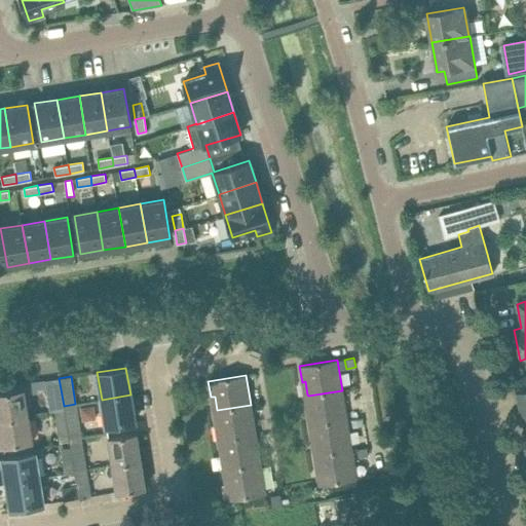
[(64,409),(64,406),(59,378),(44,380),(49,411),(54,411),(64,409)]
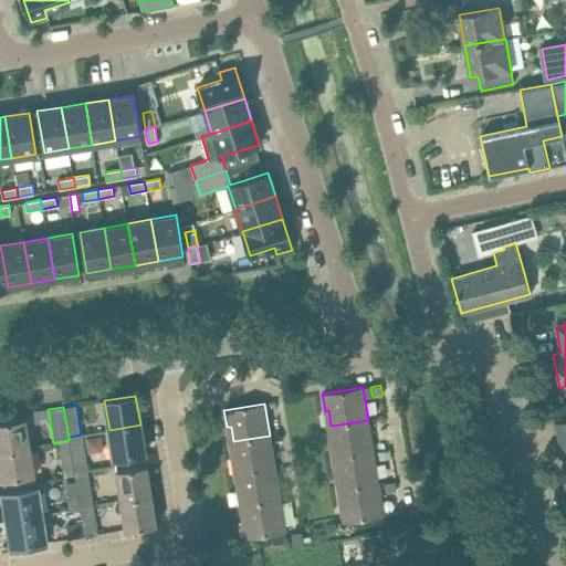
[(0,450),(30,446),(25,419),(0,422),(0,450)]
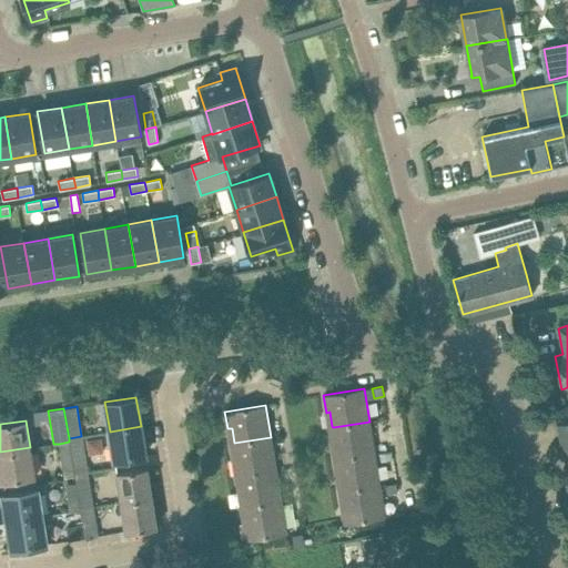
[(374,453),(369,422),(333,427),(332,426),(328,427),(331,444),(335,444),(337,458),(374,453)]
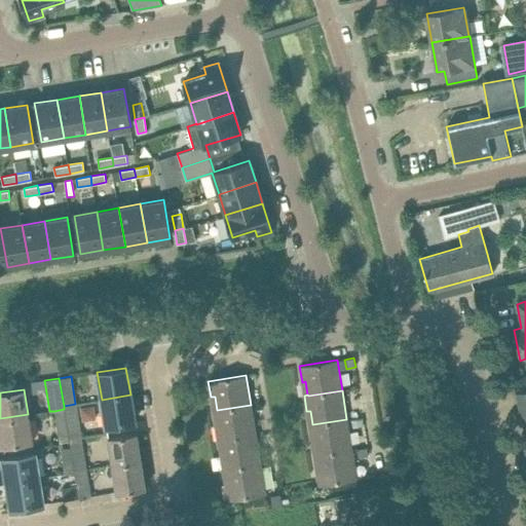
[(525,390),(516,393),(525,433),(521,434),(525,453),(525,390)]
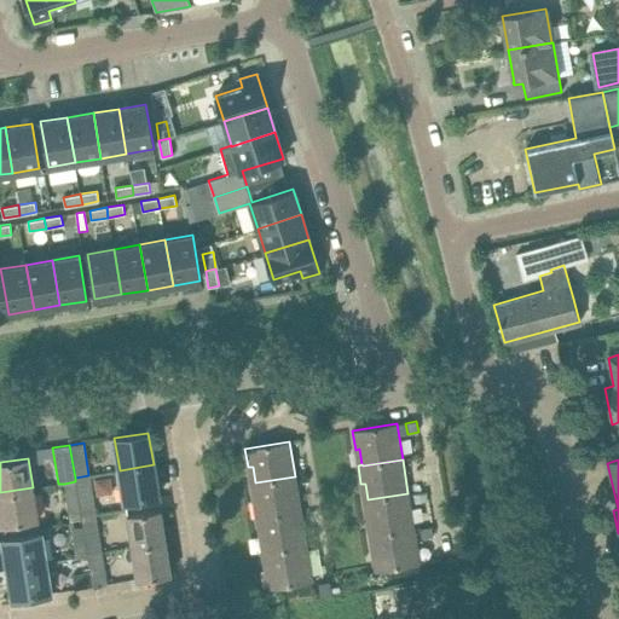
[(158,496),(154,464),(120,470),(125,502),(158,496)]
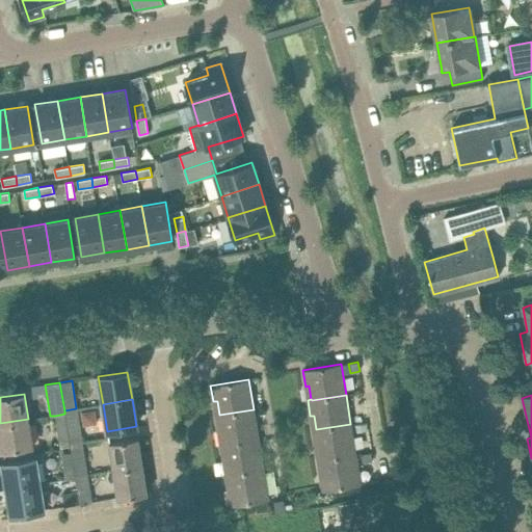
[(81,435),(76,408),(64,410),(64,414),(69,437),(81,435)]
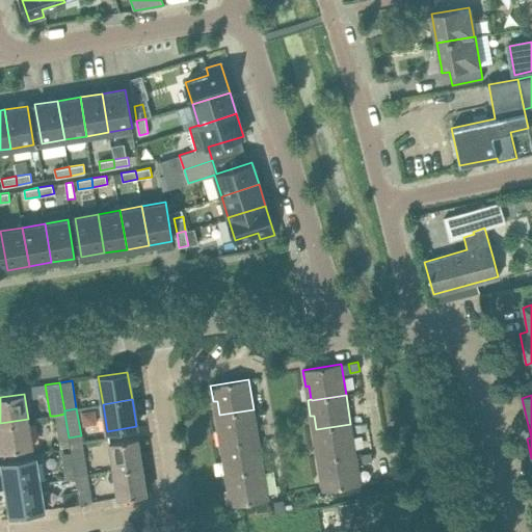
[(258,439),(254,409),(219,415),(215,415),(218,431),(221,430),(223,444),(223,445),(258,439)]
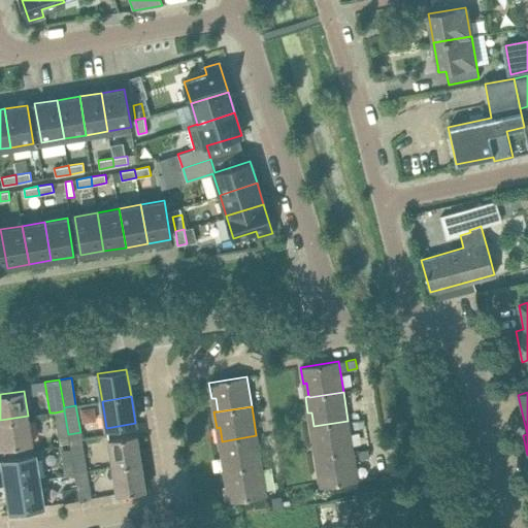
[(69,436),(68,434),(64,410),(55,413),(59,437),(69,436)]
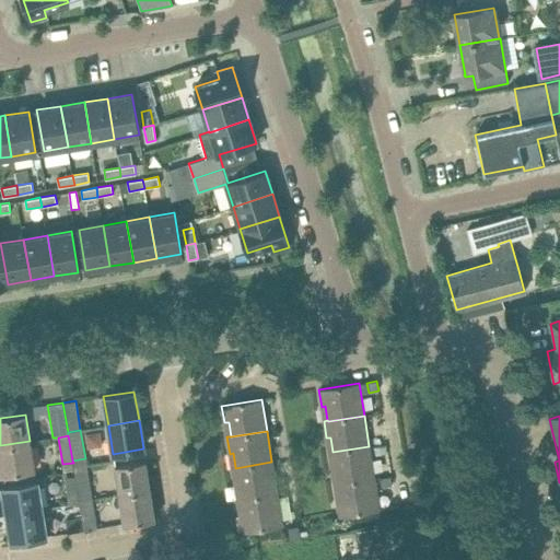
[(34,469),(30,441),(0,445),(0,469),(1,475),(34,469)]
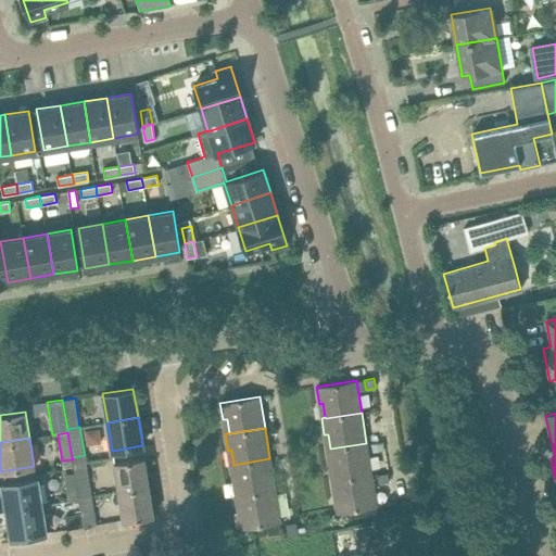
[(383,440),(373,442),(374,451),(386,449),(383,440)]
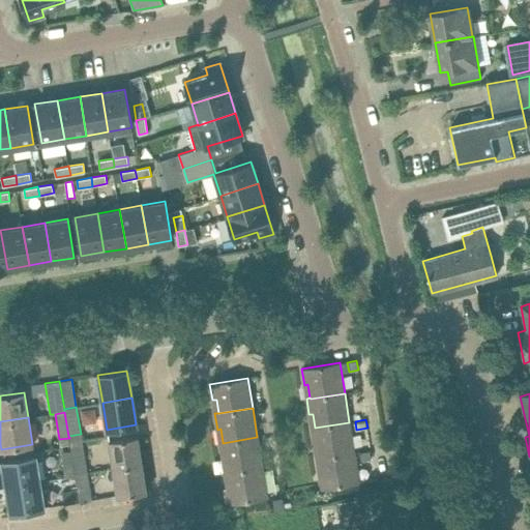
[(354,452),(349,422),(315,428),(311,428),(314,444),(318,443),(320,457),(320,458),(354,452)]
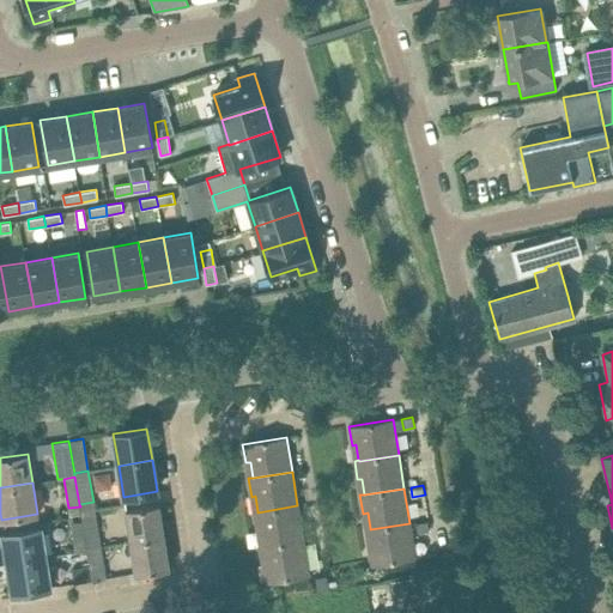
[(164,538),(158,504),(125,510),(131,542),(164,538)]
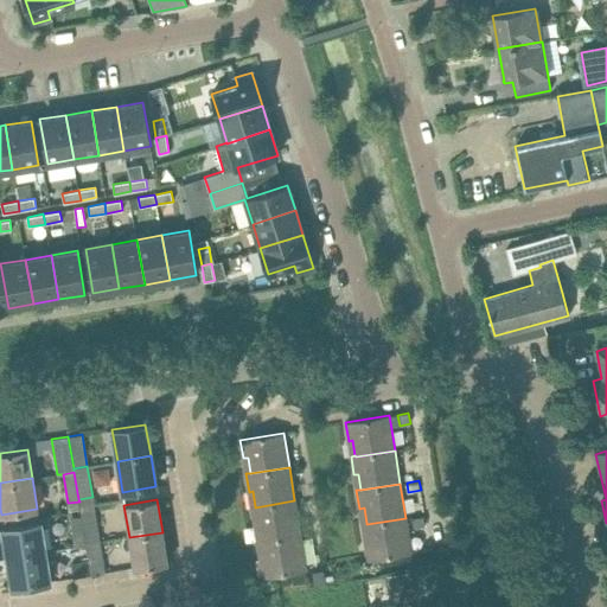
[(300,535),(294,500),(255,508),(255,506),(251,508),(254,525),(259,524),(261,541),(300,535)]
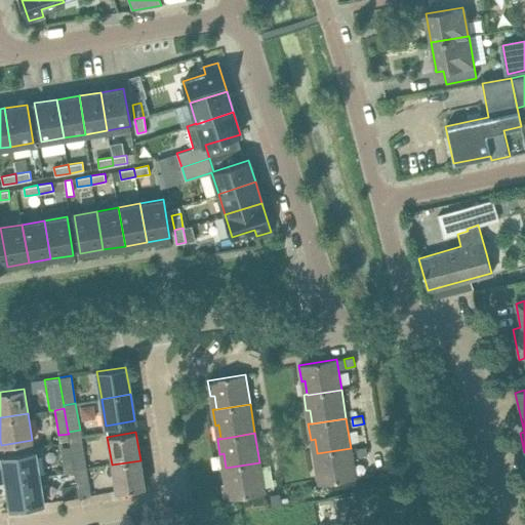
[(82,444),(70,446),(74,470),(86,469),(82,444)]
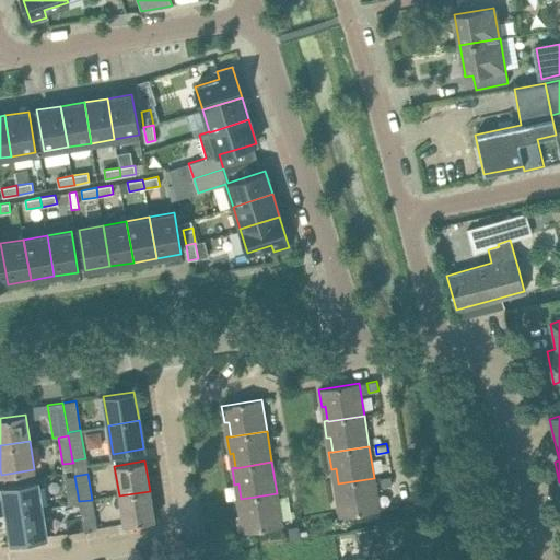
[(79,501),(74,476),(65,477),(69,504),(79,503),(79,501)]
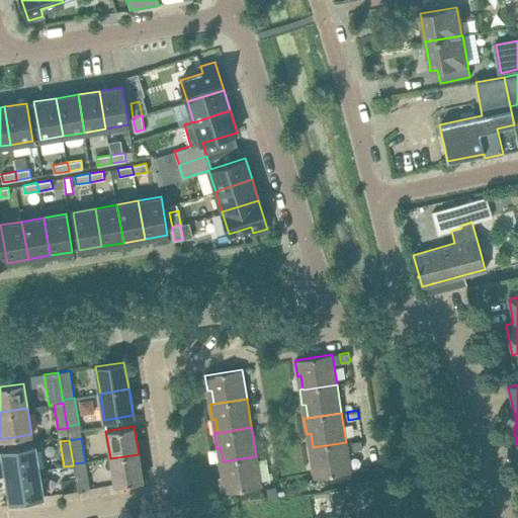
[(360,440),(350,442),(352,449),(361,448),(360,440)]
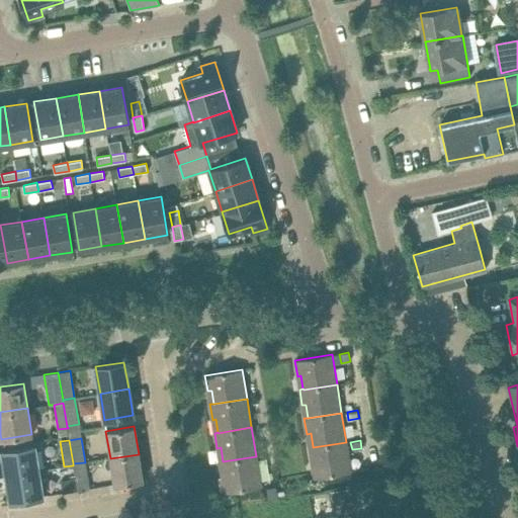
[(350,471),(346,442),(313,447),(313,446),(309,447),(312,462),(315,462),(317,476),(314,476),(314,478),(350,471)]
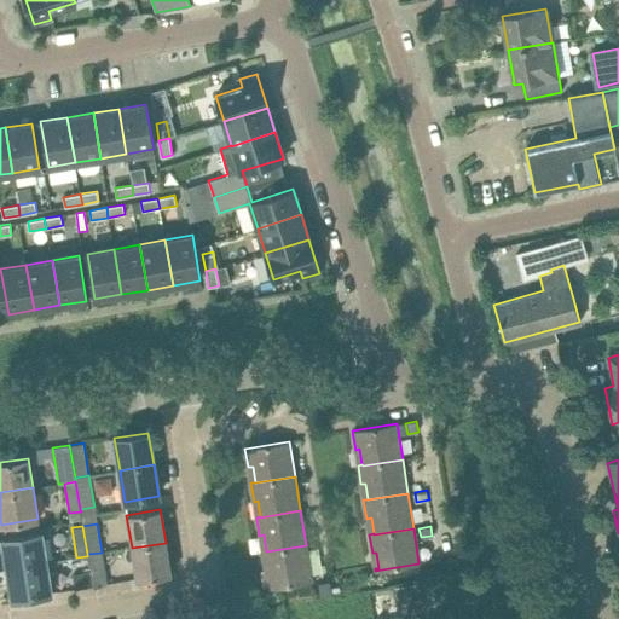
[(45,562),(40,532),(3,538),(9,568),(45,562)]
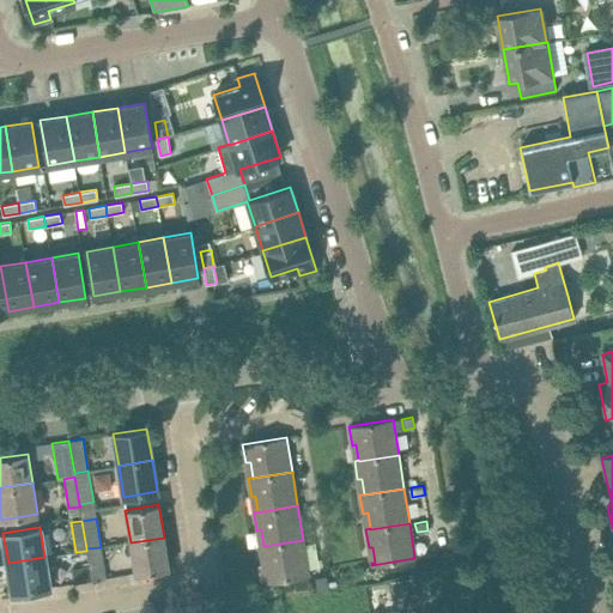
[(169,568),(164,538),(131,542),(135,574),(169,568)]
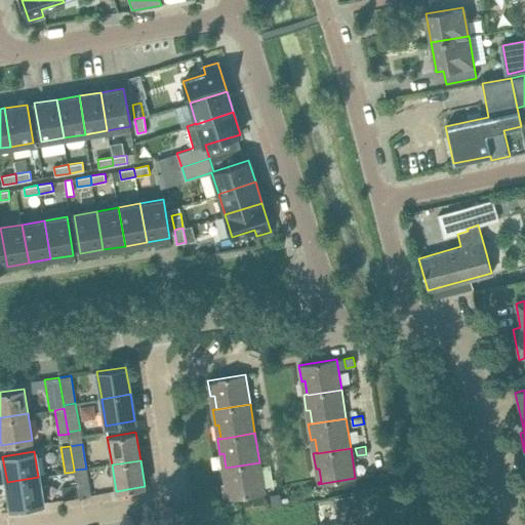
[(265,492),(259,462),(226,468),(221,468),(225,483),(229,483),(231,496),(227,497),(227,498),(265,492)]
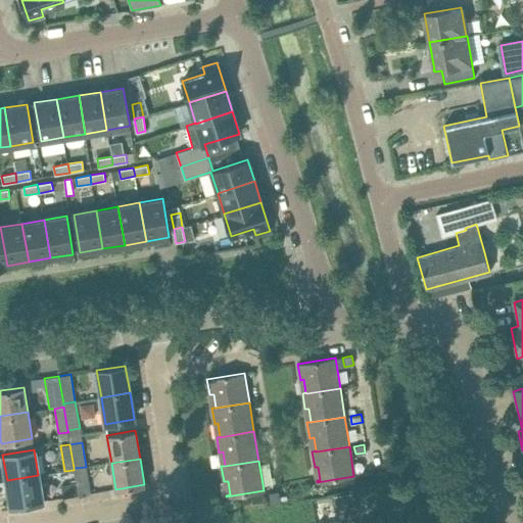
[(90,493),(86,467),(74,468),(74,470),(76,483),(78,495),(90,493)]
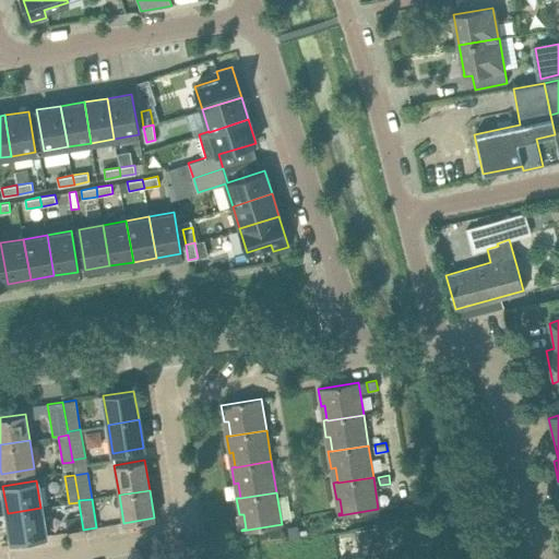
[(45,535),(40,508),(8,513),(12,540),(45,535)]
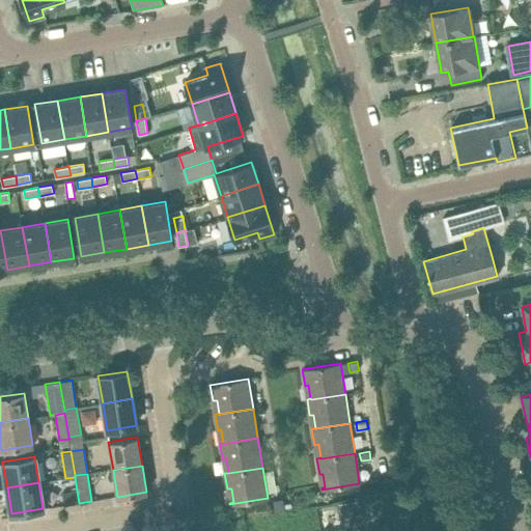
[(79,503),(77,491),(62,493),(64,505),(79,503)]
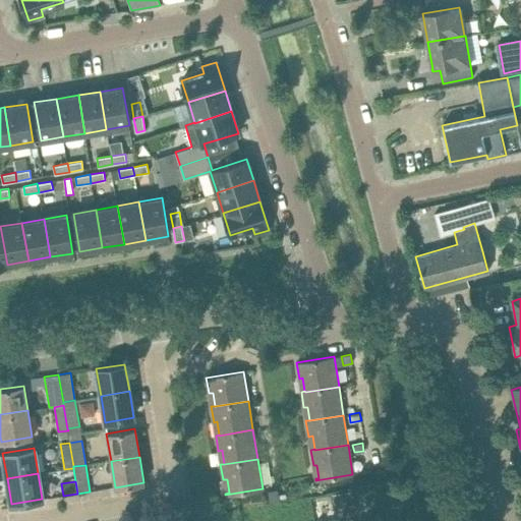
[(277,491),(269,493),(270,501),(271,503),(279,502),(278,500),(277,491)]
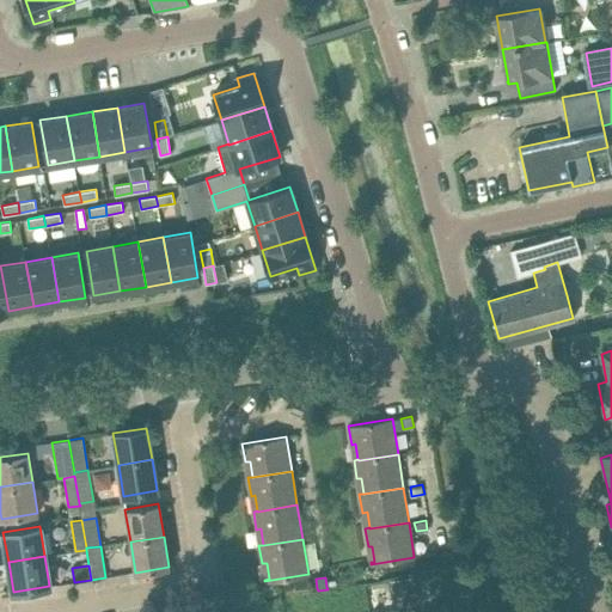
[(418,577),(393,581),(398,609),(422,605),(418,577)]
